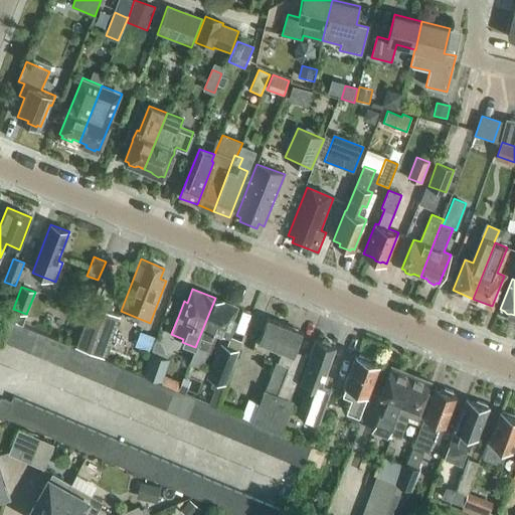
[(195,347),(189,363),(202,367),(208,352),(210,353),(218,333),(229,337),(235,322),(232,321),(237,307),(215,298),(195,347)]
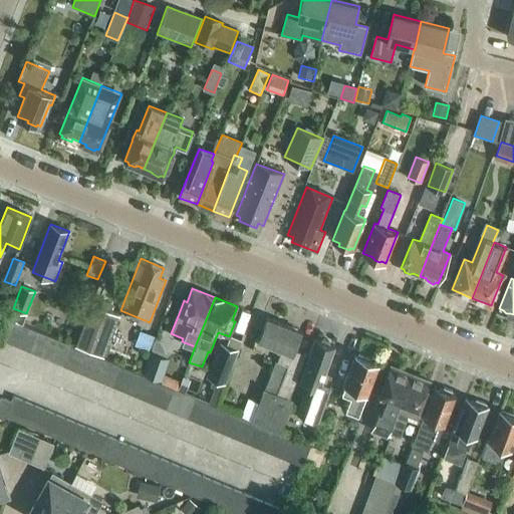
[(110,311),(110,309),(109,308),(108,304),(101,305),(99,305),(99,307),(90,303),(75,345),(102,355),(118,314),(110,311)]
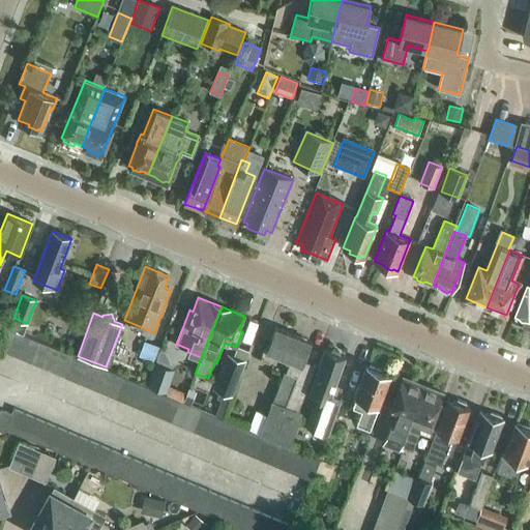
[(11,317),(7,328),(18,332),(23,334),(27,323),(13,318),(11,317)]
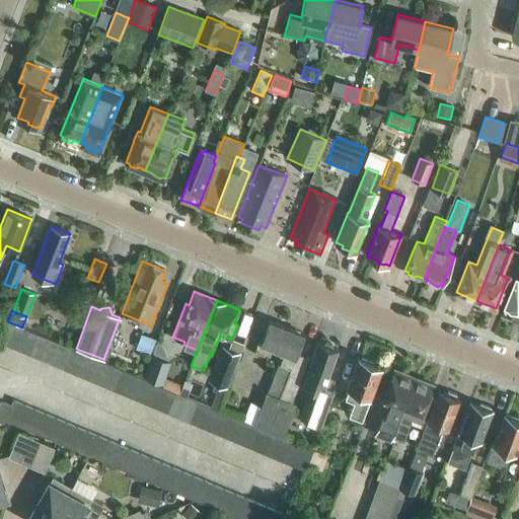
[(0,337),(0,342),(9,346),(17,325),(7,321),(0,337)]
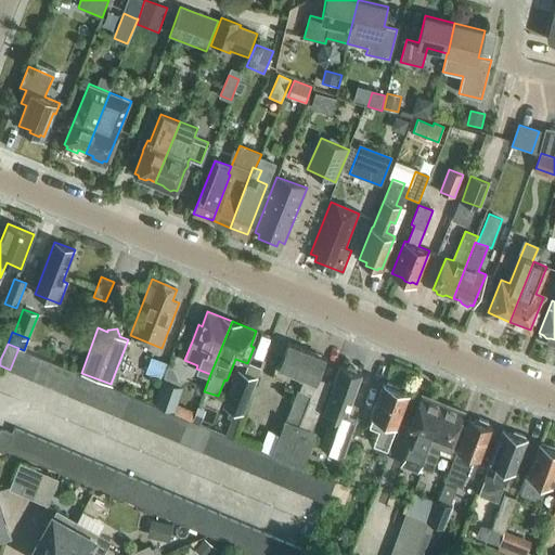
[(272,455),(301,467),(302,467),(315,434),(311,431),(330,384),(317,378),(324,358),(288,344),(279,368),(305,377),(299,390),(298,390),(285,422),(284,422),(272,455)]
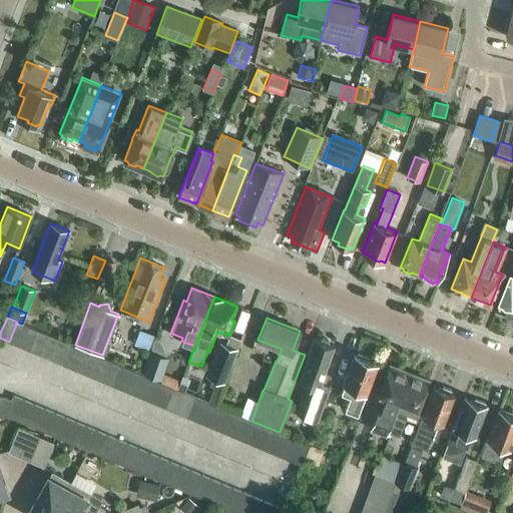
[(9,342),(19,347),(28,327),(22,324),(17,322),(9,342)]
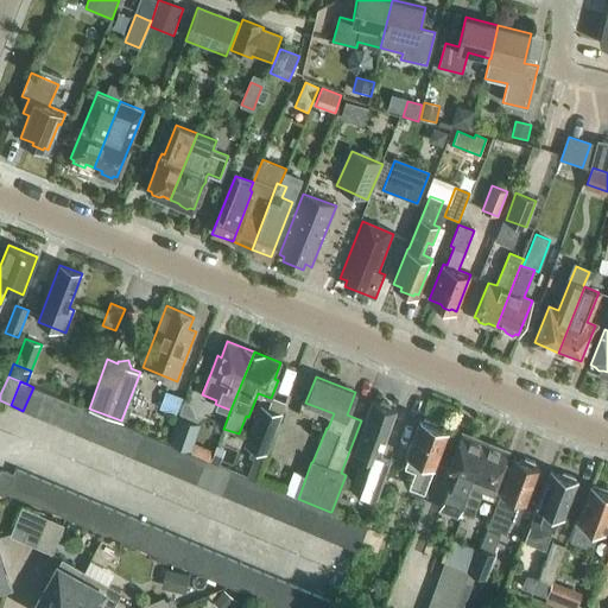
[(23,411),(36,416),(45,392),(33,387),(23,411)]
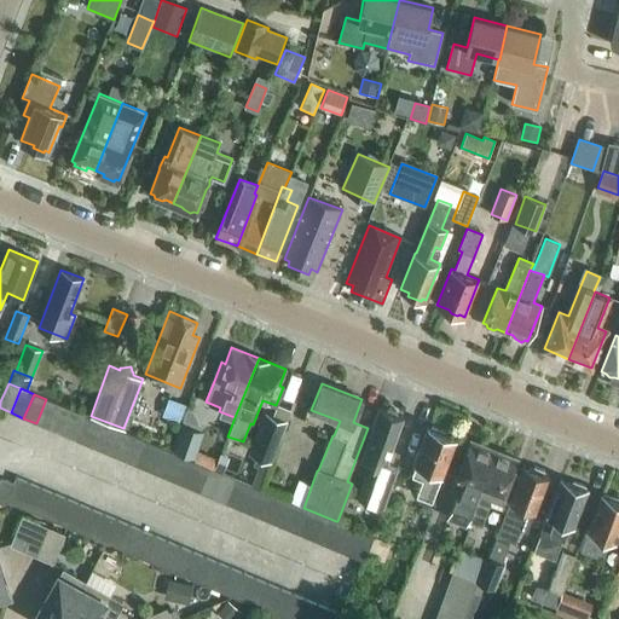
[(36,423),(48,429),(58,405),(46,399),(36,423)]
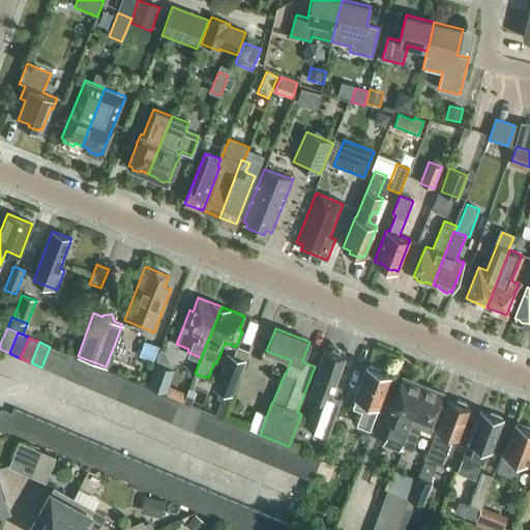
[(154,362),(158,354),(160,347),(145,342),(139,357),(154,362)]
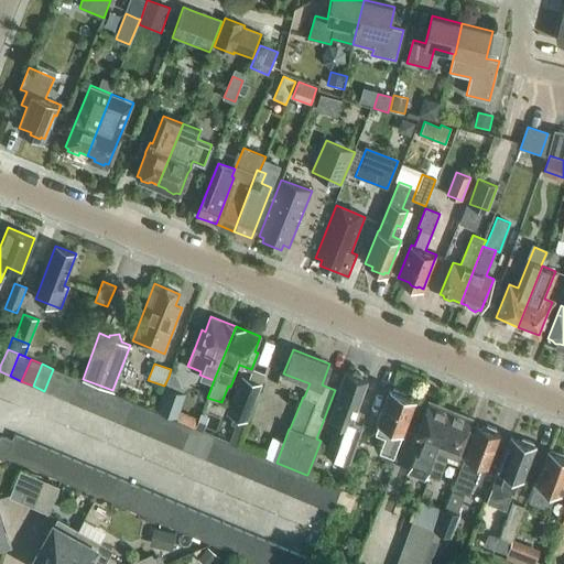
[(44,391),(55,396),(65,373),(53,369),(44,391)]
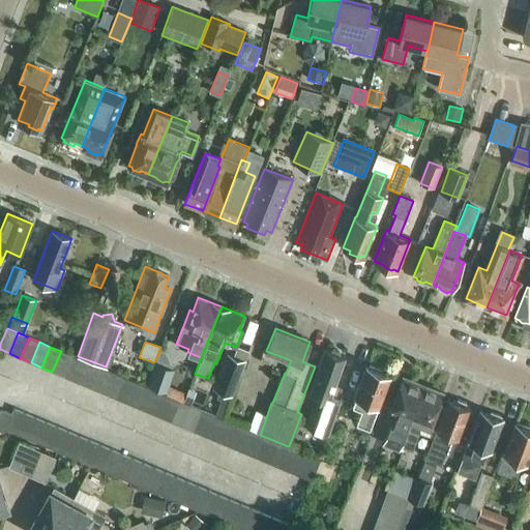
[(316,409),(314,408),(306,428),(329,436),(342,401),(332,398),(346,358),(341,356),(341,354),(340,353),(340,352),(339,351),(336,350),(335,350),(333,350),(332,350),(330,351),(329,352),(324,350),(308,394),(320,399),(316,409)]
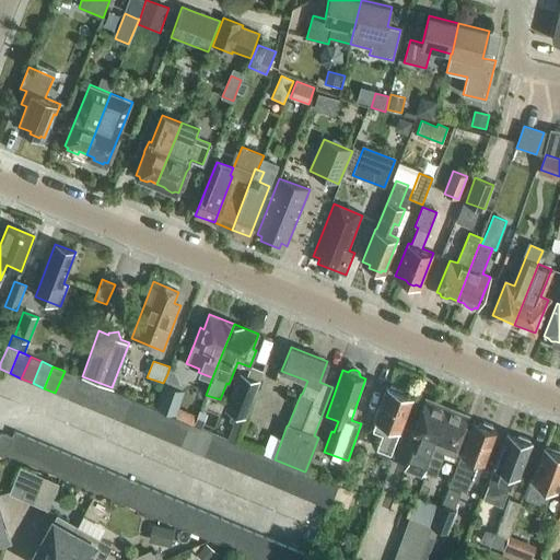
[(55,393),(67,397),(76,375),(65,371),(55,393)]
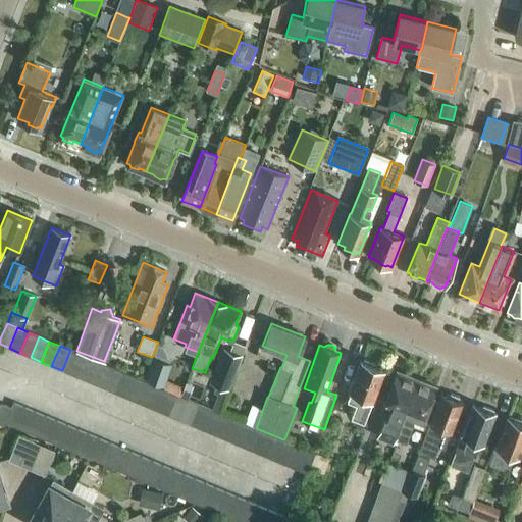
[(62,370),(72,375),(82,355),(70,350),(62,370)]
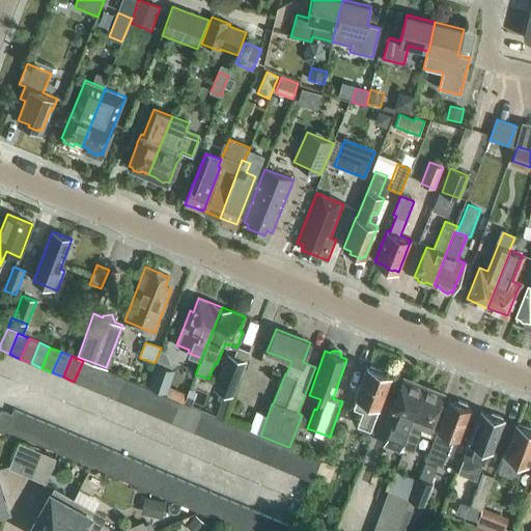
[(215,388),(221,391),(232,395),(245,362),(230,356),(227,364),(225,363),(215,388)]
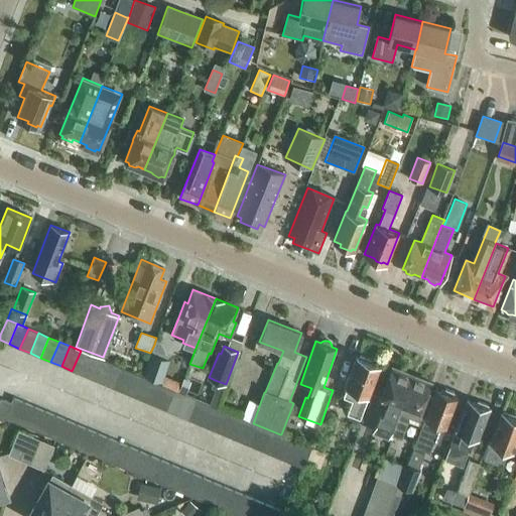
[(72,371),(83,375),(91,355),(81,351),(72,371)]
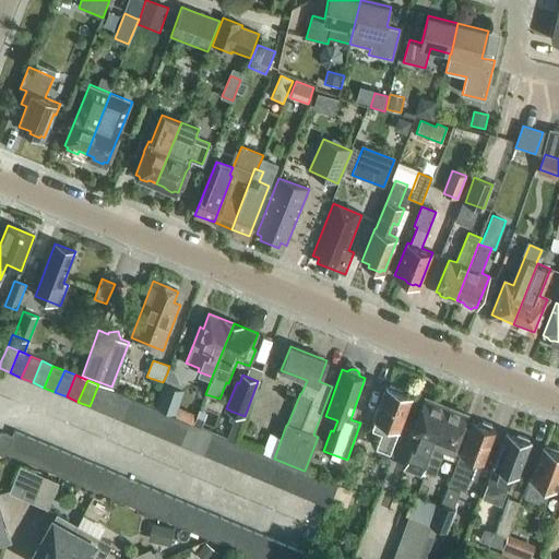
[(176,414),(185,390),(165,383),(156,407),(176,414)]
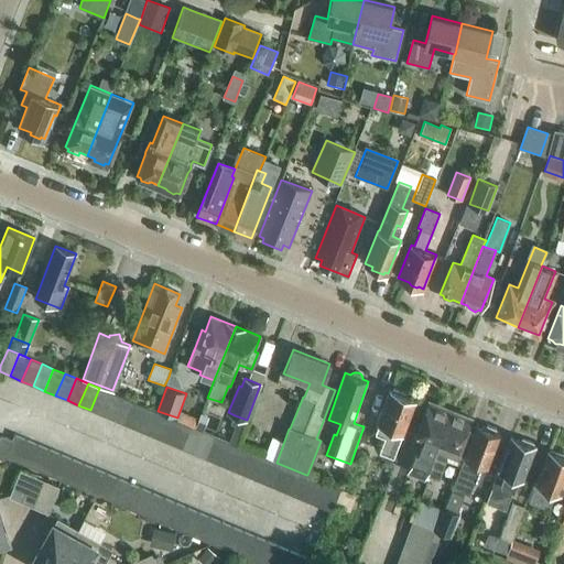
[(90,410),(101,415),(111,393),(99,388),(90,410)]
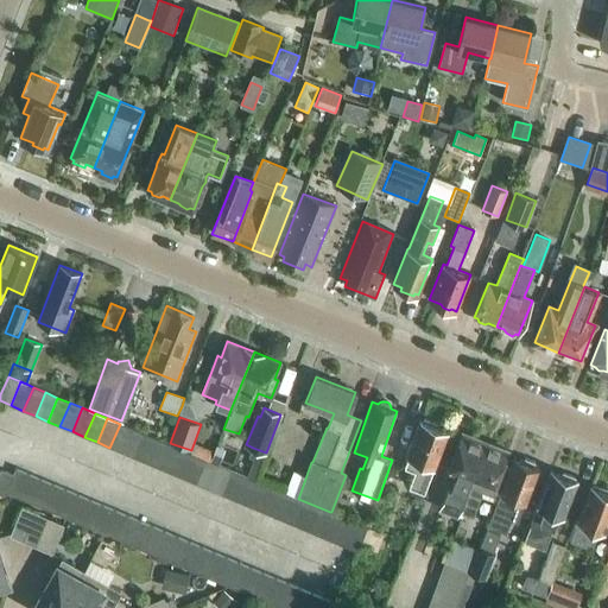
[(419,420),(406,457),(419,462),(410,486),(425,492),(434,468),(435,468),(448,431),(436,428),(437,424),(424,419),(423,422),(419,420)]
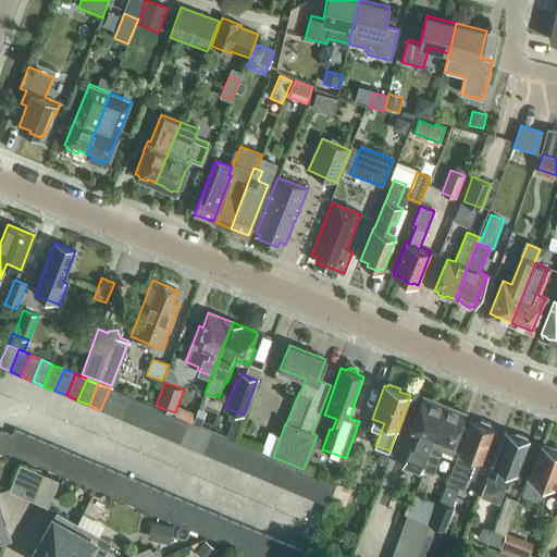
[(100,410),(112,415),(121,393),(110,388),(100,410)]
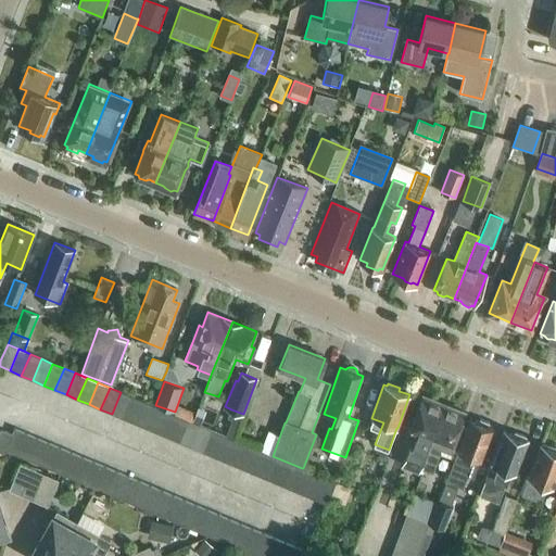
[(112,414),(123,418),(133,396),(121,392),(112,414)]
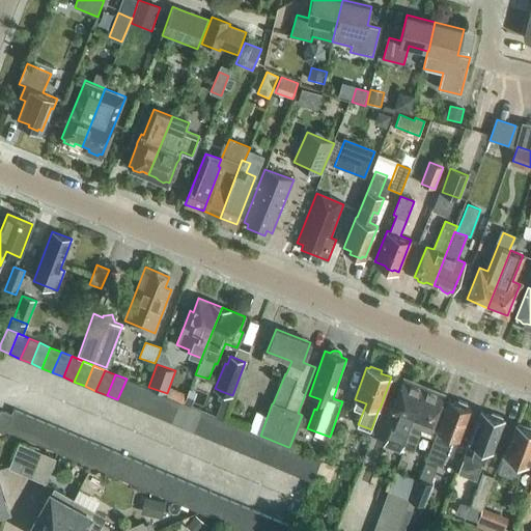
[(117,399),(129,404),(137,384),(127,379),(117,399)]
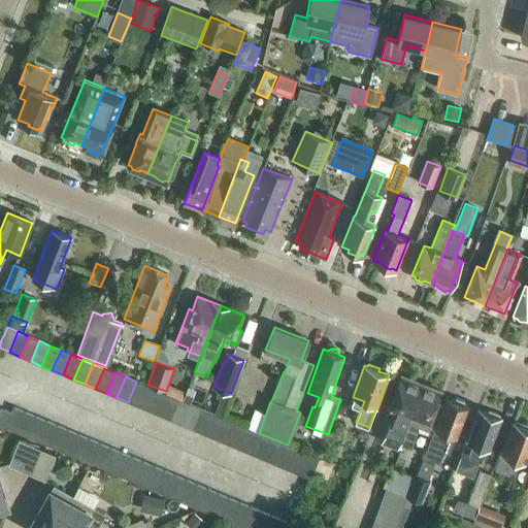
[(387,439),(398,443),(420,387),(411,384),(409,380),(405,381),(400,378),(388,410),(396,414),(387,439)]
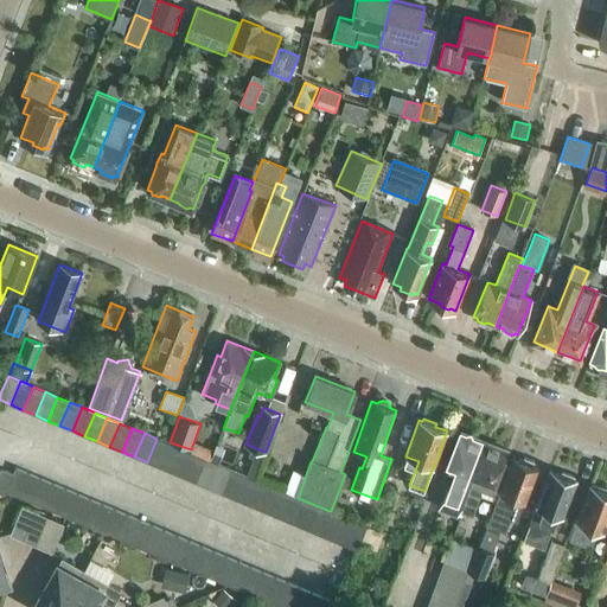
[(147,462),(159,467),(168,443),(157,439),(147,462)]
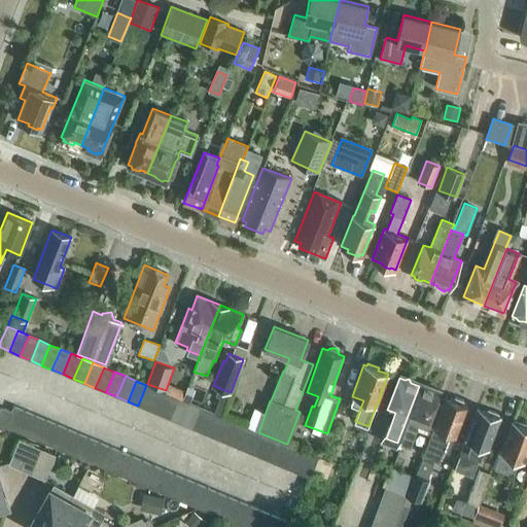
[(138,406),(148,411),(157,390),(146,385),(138,406)]
